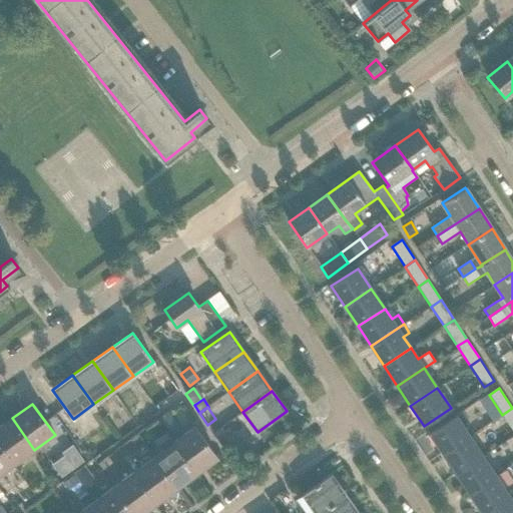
[(502,415),(512,432),(512,409),(512,408),(502,415)]
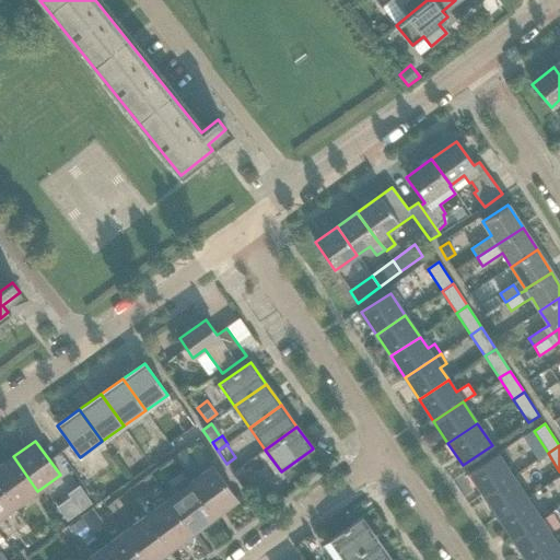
[(196,465),(185,450),(174,457),(186,473),(196,465)]
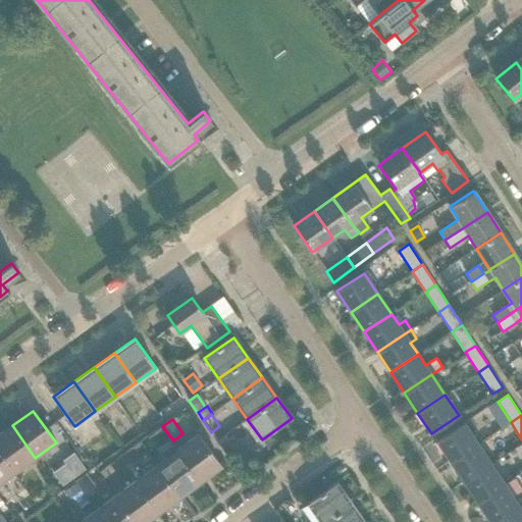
[(451,462),(478,445),(464,423),(436,441),(451,462)]
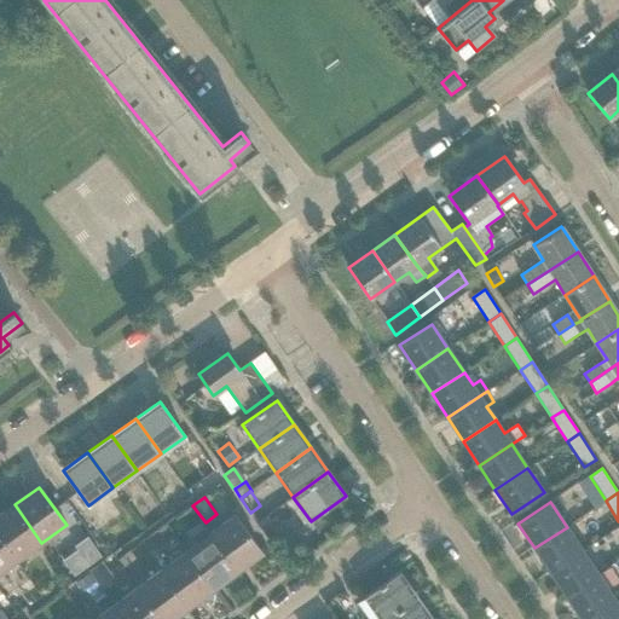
[(0,537),(17,561),(41,543),(15,504),(0,514),(0,537)]
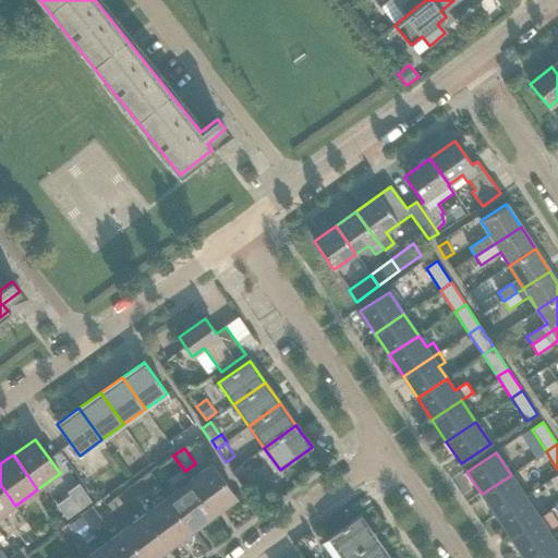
[(180,468),(171,457),(160,464),(168,475),(180,468)]
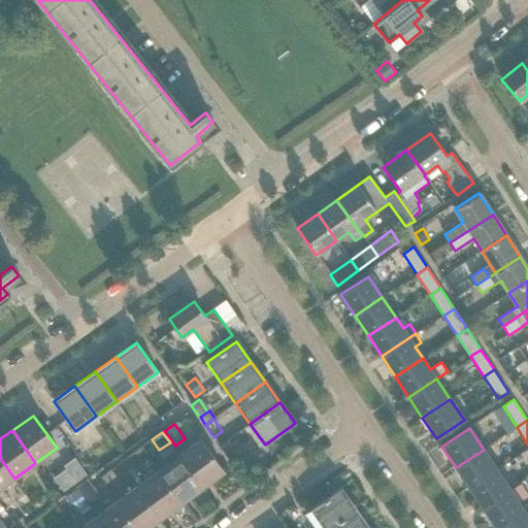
[(178,456),(202,488),(224,471),(200,439),(178,456)]
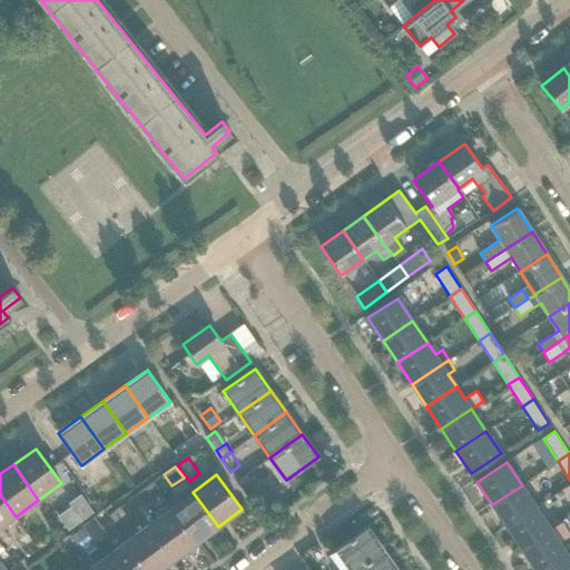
[(264,491),(254,477),(242,485),(252,499),(264,491)]
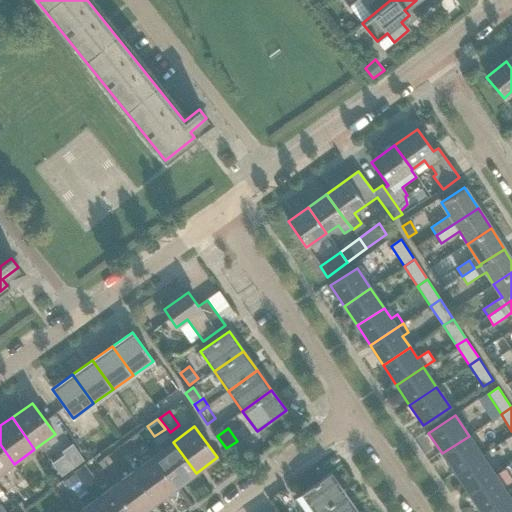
[(146,447),(147,447),(138,434),(125,445),(130,452),(142,443),(146,447)]
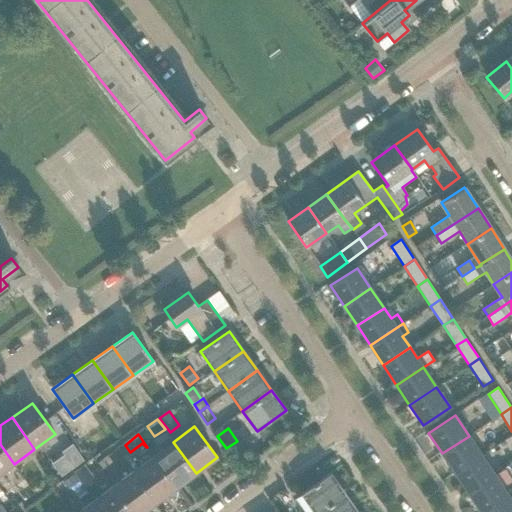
[(455,473),(482,455),(469,436),(442,453),(455,473)]
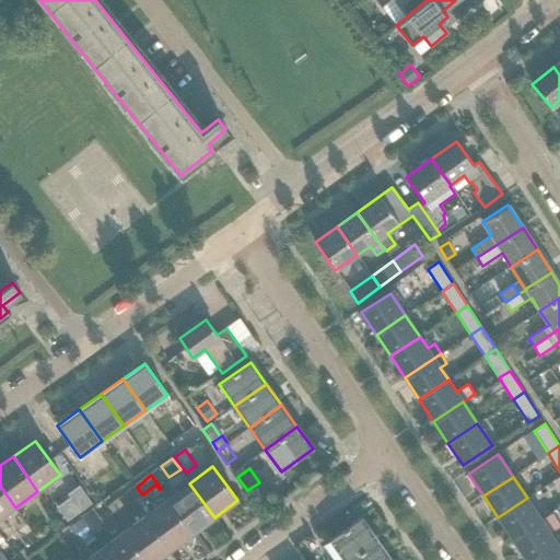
[(193,534),(214,517),(189,483),(167,499),(193,534)]
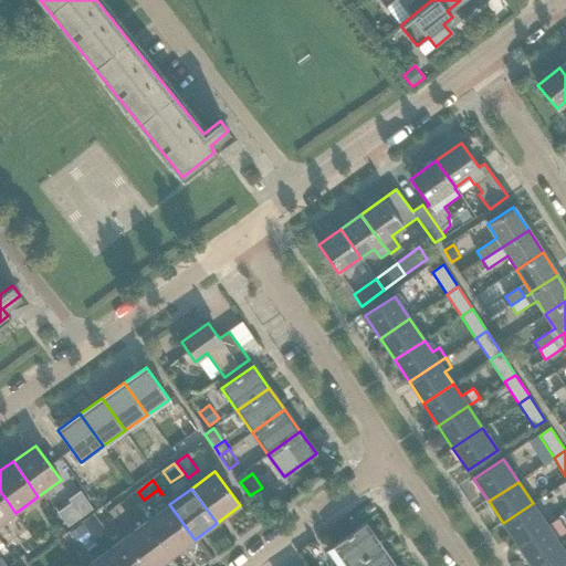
[(0,523),(16,513),(0,491),(0,523)]
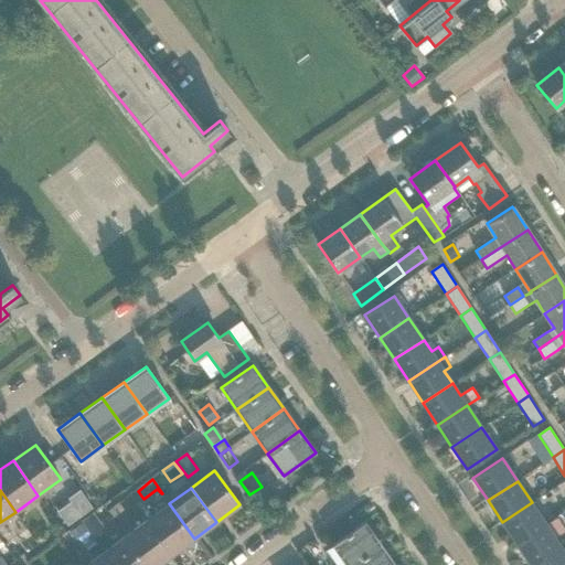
[(71,502),(81,516),(93,508),(81,490),(68,499),(71,502)]
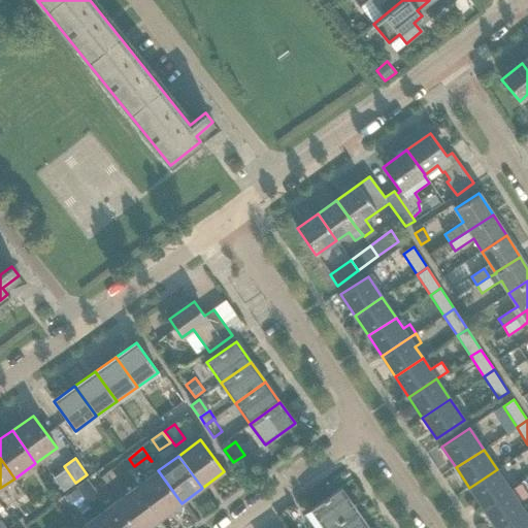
[(483,508),(510,490),(497,469),(469,488),(483,508)]
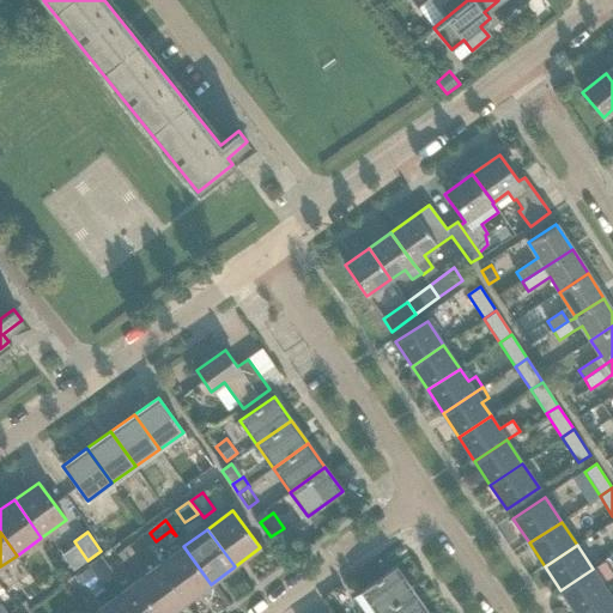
[(117,554),(122,562),(134,553),(129,546),(117,554)]
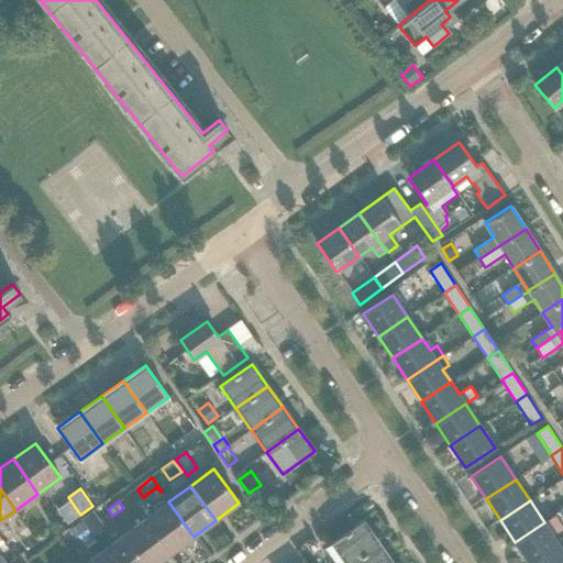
[(172,552),(194,537),(168,501),(146,518),(172,552)]
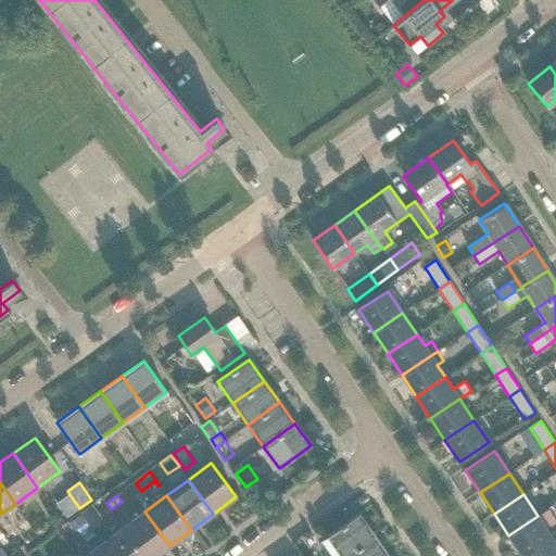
[(79,513),(91,530),(103,521),(91,505),(79,513)]
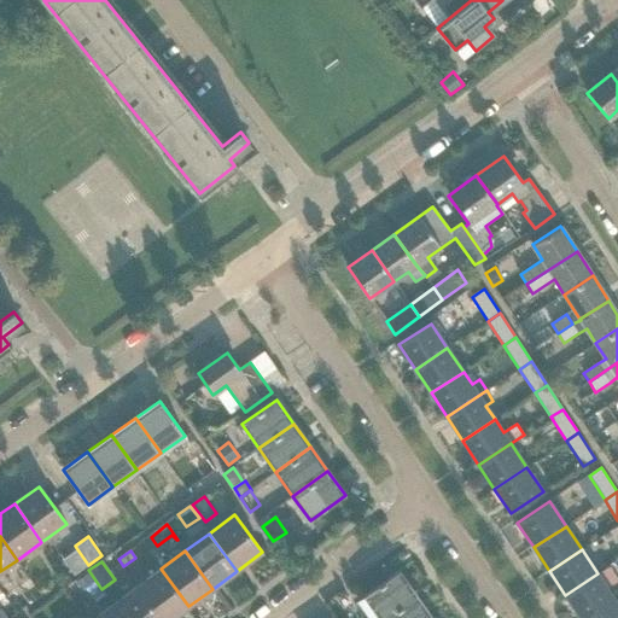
[(159,617),(173,617),(188,606),(161,569),(136,587),(159,617)]
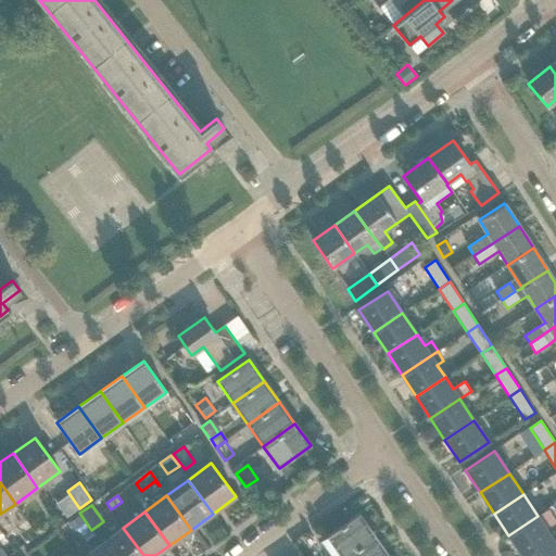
[(521,555),(523,555),(552,538),(544,526),(551,521),(545,513),(538,517),(538,516),(508,535),(521,555)]
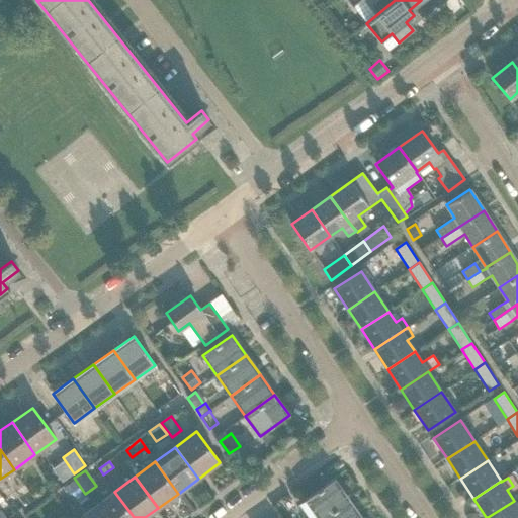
[(317,517),(322,517),(349,500),(335,479),(305,500),(317,517)]
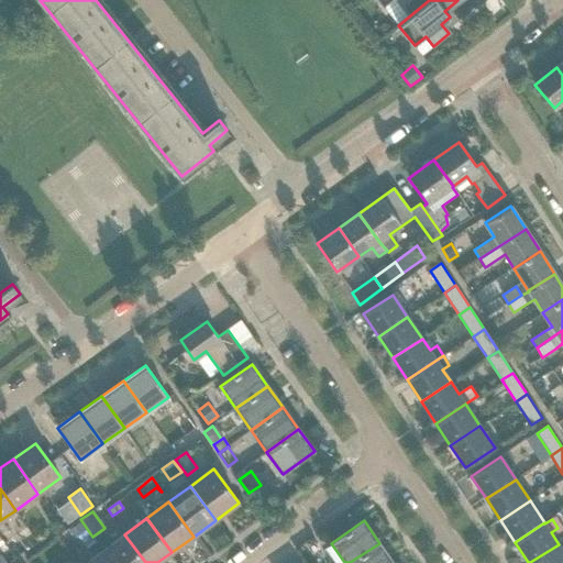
[(84,530),(79,522),(67,531),(72,538),(84,530)]
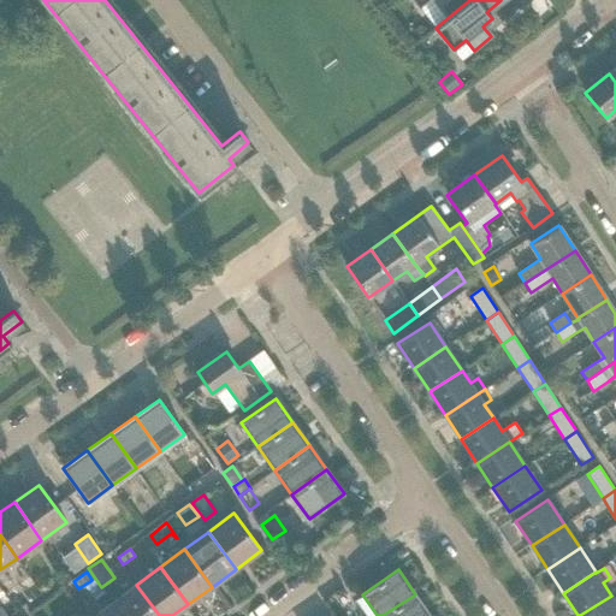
[(122,615),(159,615),(136,585),(112,603),(122,615)]
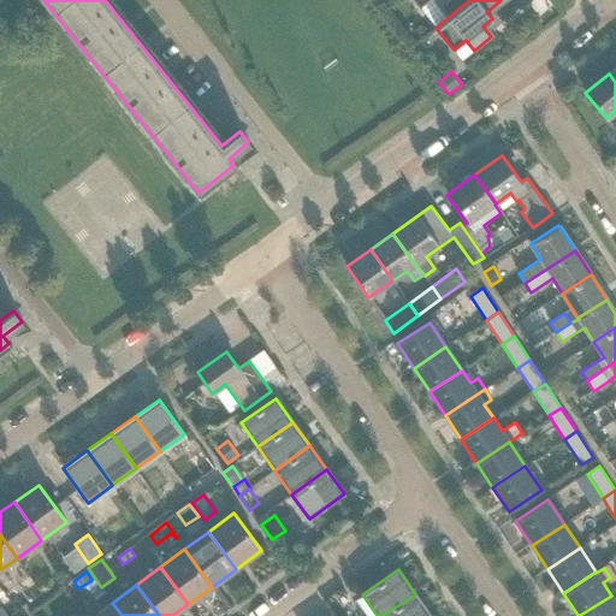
[(430,615),(415,594),(383,615),(430,615)]
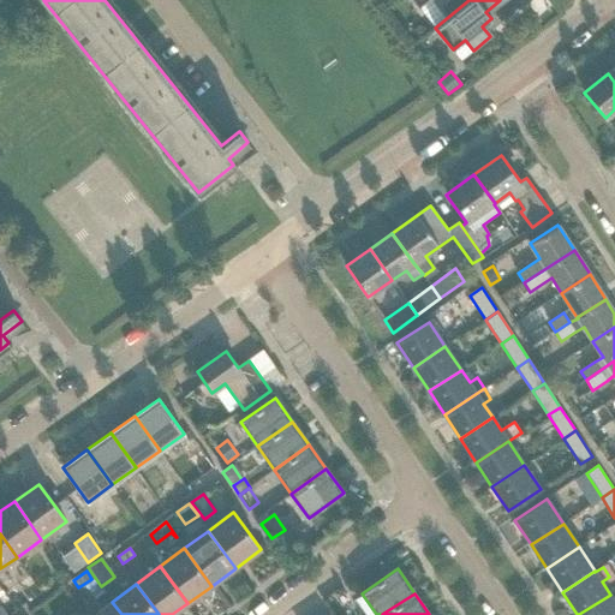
[(579,614),(614,614),(614,602),(610,595),(579,614)]
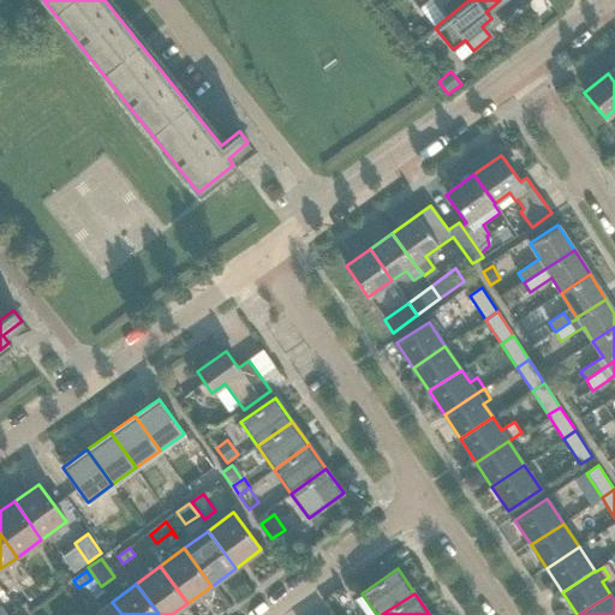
[(121,614),(112,602),(94,614),(121,614)]
